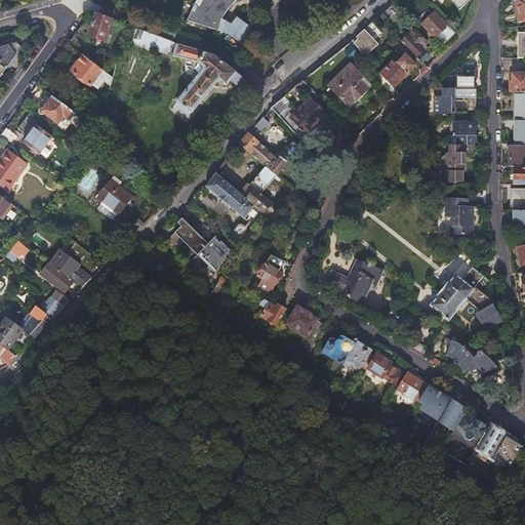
[(197,0),(195,5),(192,9),(187,21),(231,36),(240,43),(250,31),(238,19),(232,25),(221,15),(235,0),(197,0)]
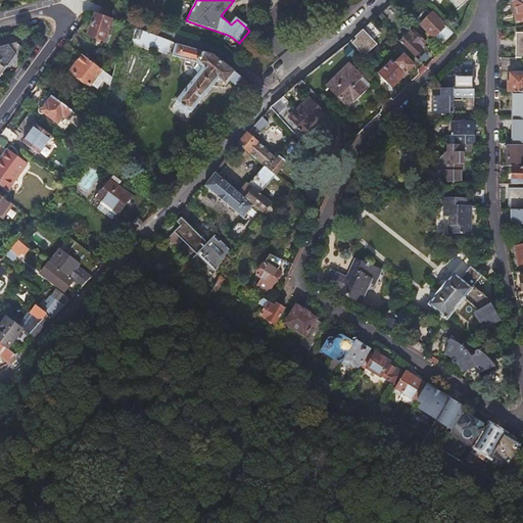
[(430,0),(434,3),(436,0),(446,0),(458,11),(468,0),(430,0)]
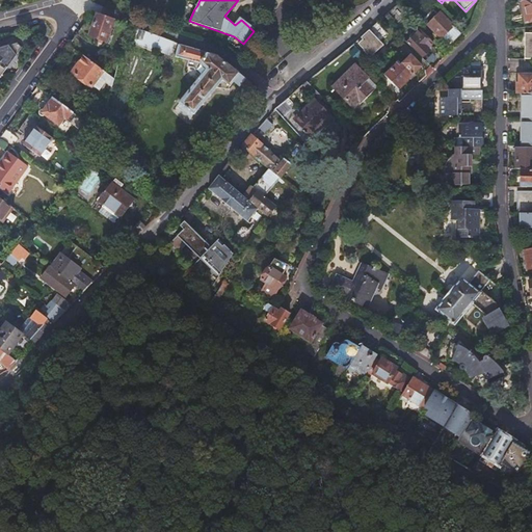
[(531,21),(531,0),(522,3),(526,23),(531,21)]
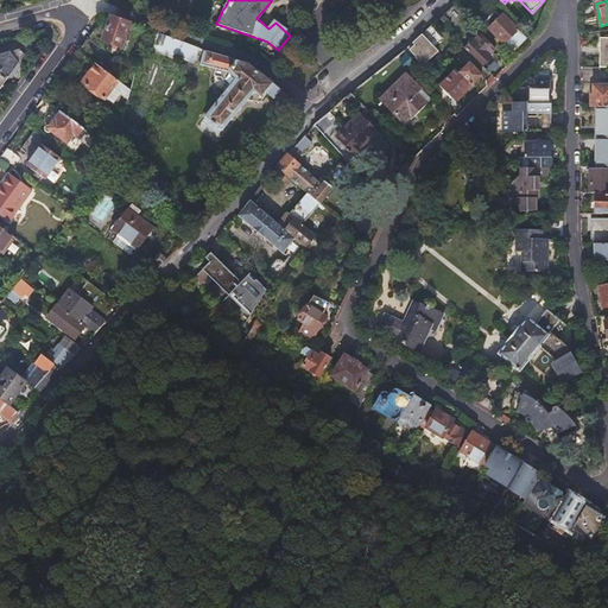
[(450,33),(469,14),(457,2),(438,20),(450,33)]
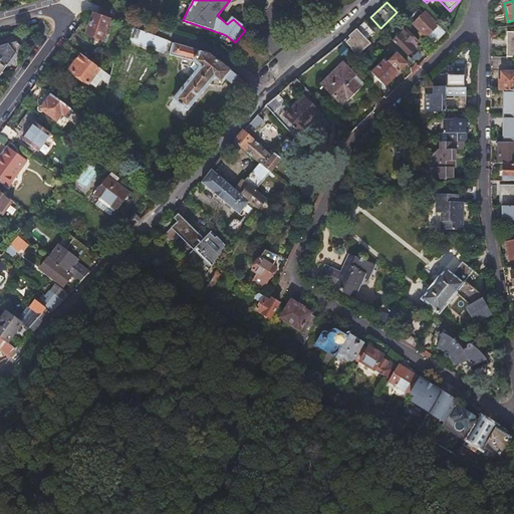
[(425,12),(413,23),(426,37),(438,25),(425,12)]
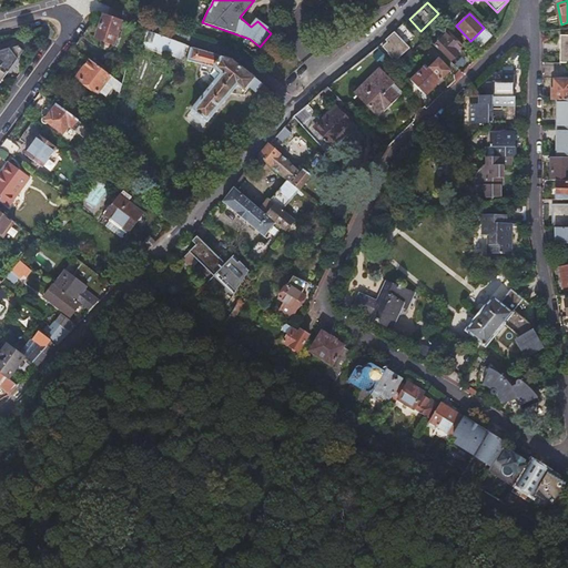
[(122,22),(104,17),(97,39),(115,46),(122,22)]
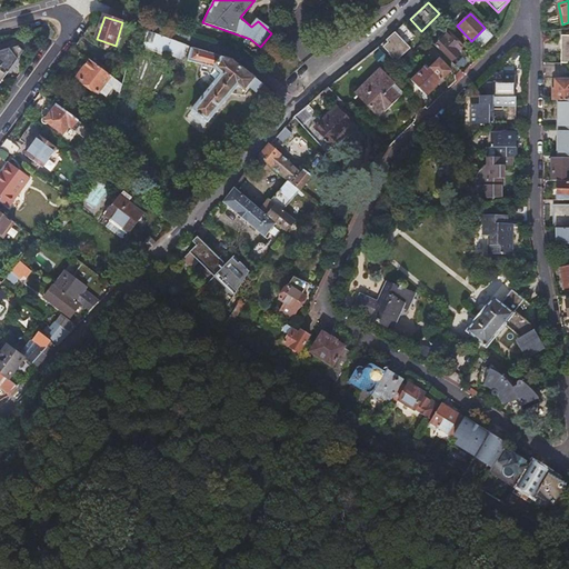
[(410,19),(387,40),(389,42),(383,48),(397,61),(411,48),(408,43),(421,31),(410,19)]
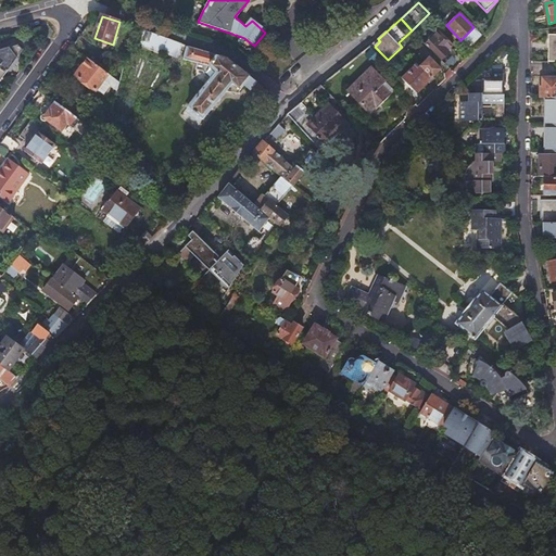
[(136,26),(125,23),(123,29),(125,30),(134,33),(136,26)]
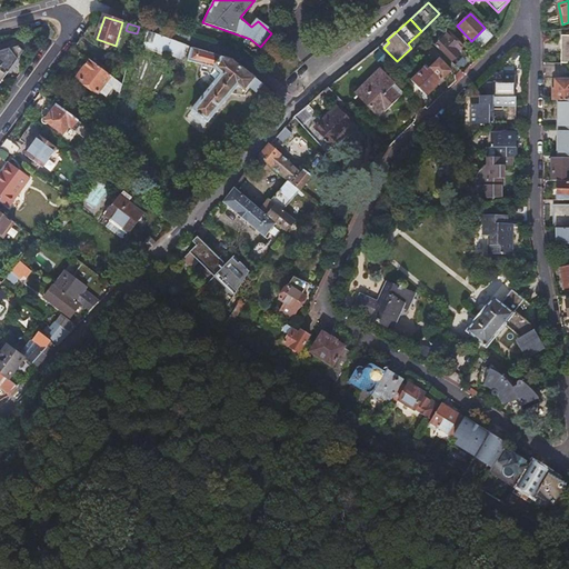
[(170,37),(147,30),(141,45),(168,52),(169,48),(171,40),(172,38),(170,37)]
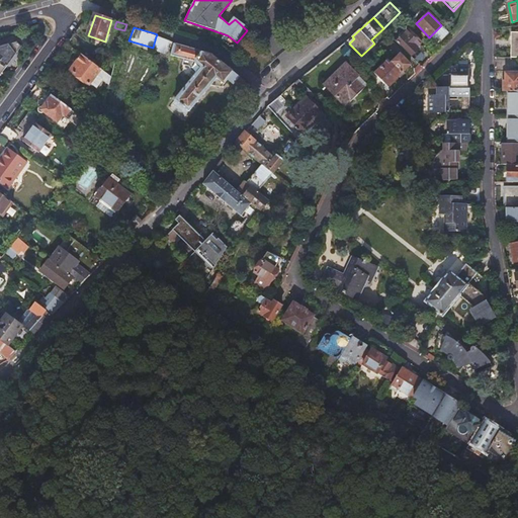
[(109,51),(118,54),(124,30),(116,28),(109,51)]
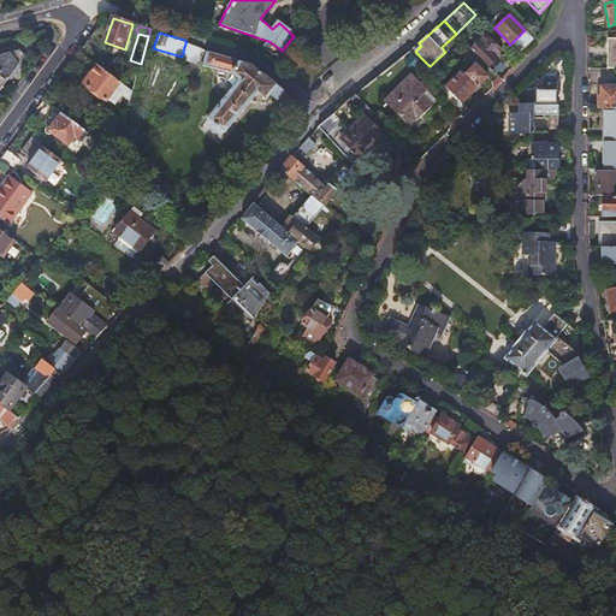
[(472,49),(490,67),(498,58),(496,55),(502,49),(486,35),(472,49)]
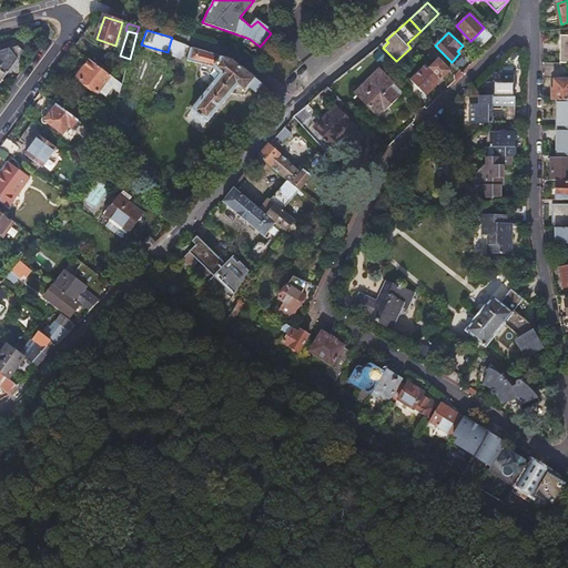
[(171,40),(169,48),(184,53),(186,47),(171,40)]
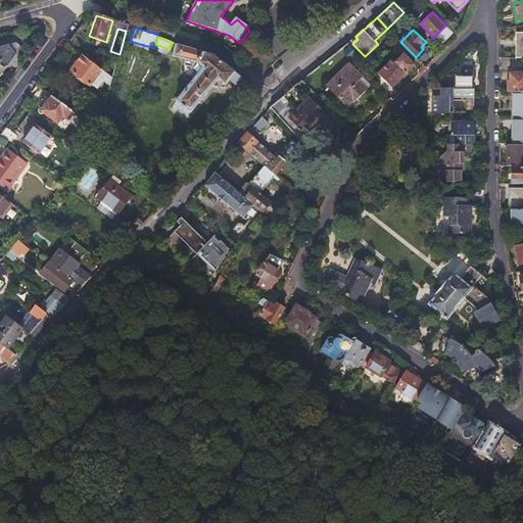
[(0,46),(0,77),(21,48),(16,41),(0,46)]
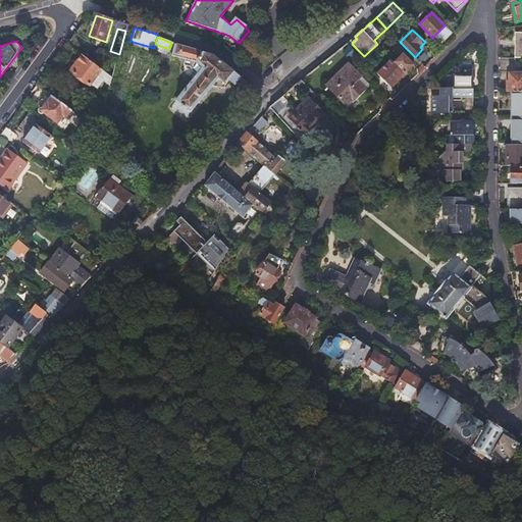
[(247,96),(254,93),(252,90),(214,55),(176,44),(172,55),(191,61),(194,61),(204,71),(200,76),(176,102),(190,115),(212,90),(223,93),(224,91),(230,84),(245,97),(247,96)]
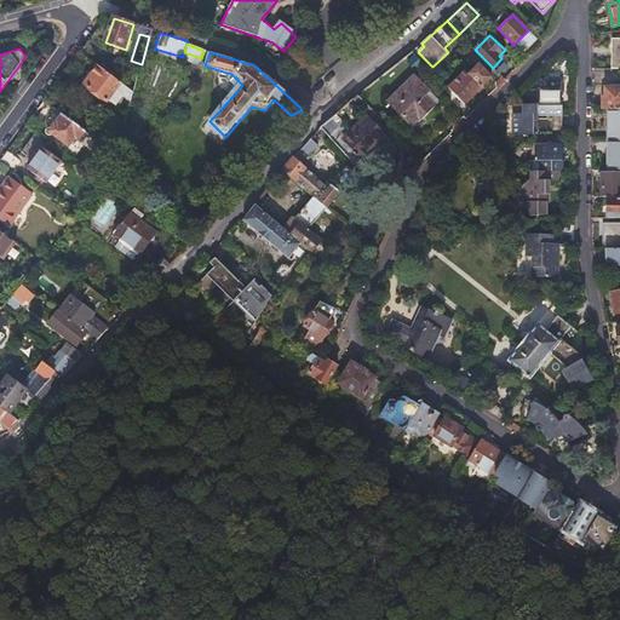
[(72,64),(64,75),(76,84),(84,74),(72,64)]
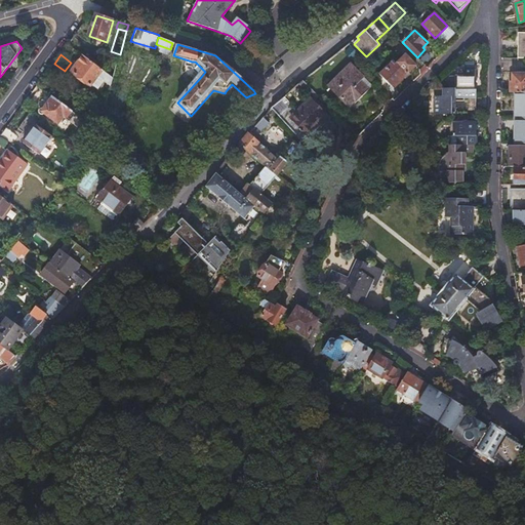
[(104,70),(84,55),(77,65),(80,67),(73,77),(89,89),(104,70)]
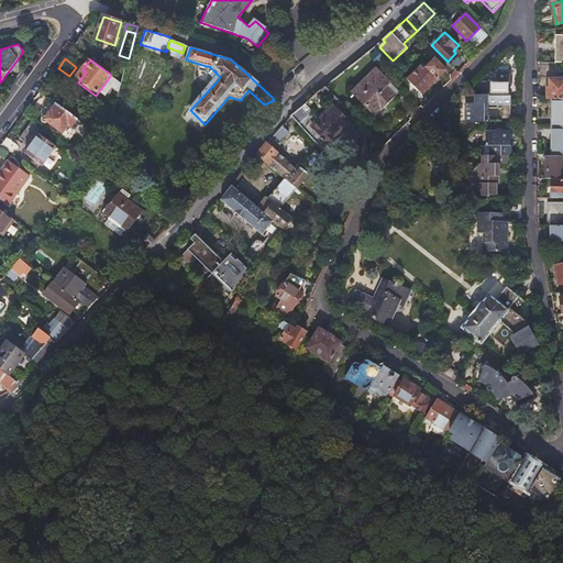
[(416,89),(443,67),(434,59),(422,72),(419,68),(407,80),(416,89)]
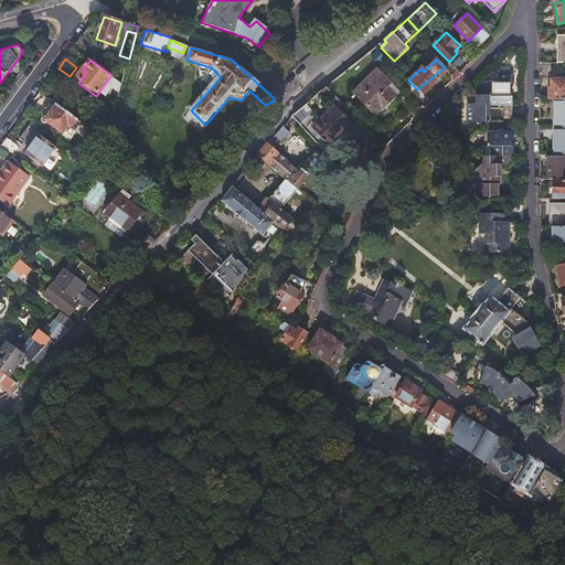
[(210,66),(206,66),(208,71),(213,76),(212,80),(216,83),(221,77),(210,66)]
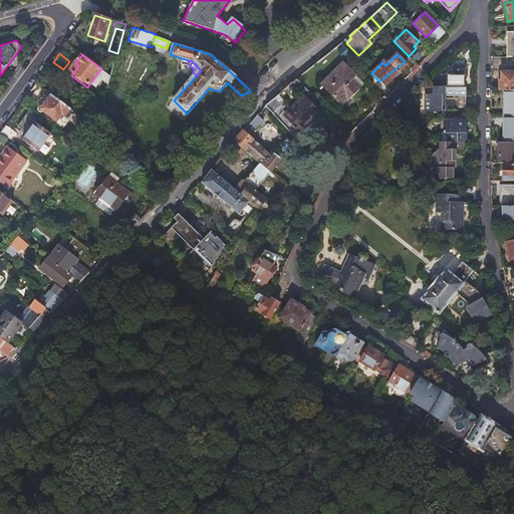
[(405,62),(378,81),(383,86),(384,87),(408,65),(405,62)]
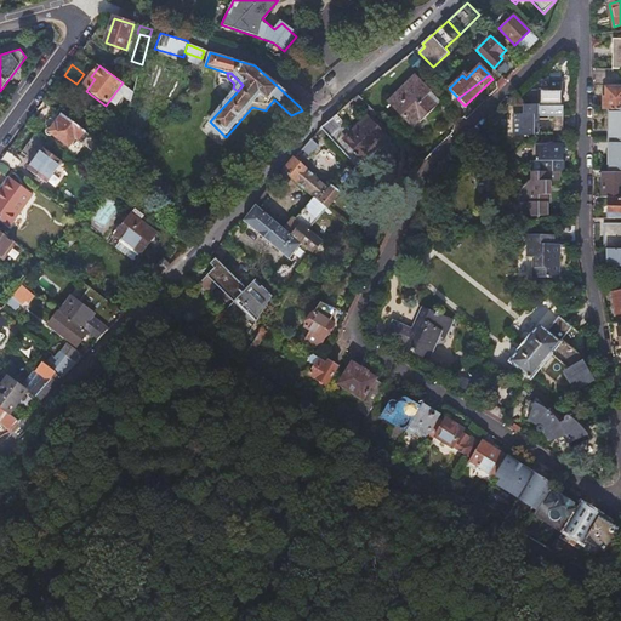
[(81,89),(86,91),(95,79),(91,77),(81,89)]
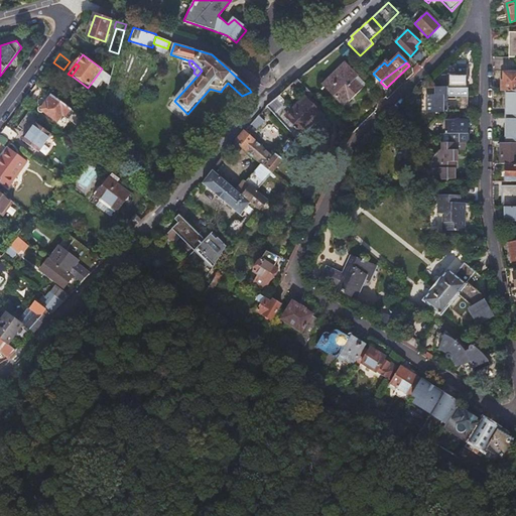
[(345,65),(324,86),(343,105),(348,100),(350,102),(362,90),(354,82),(358,78),(345,65)]
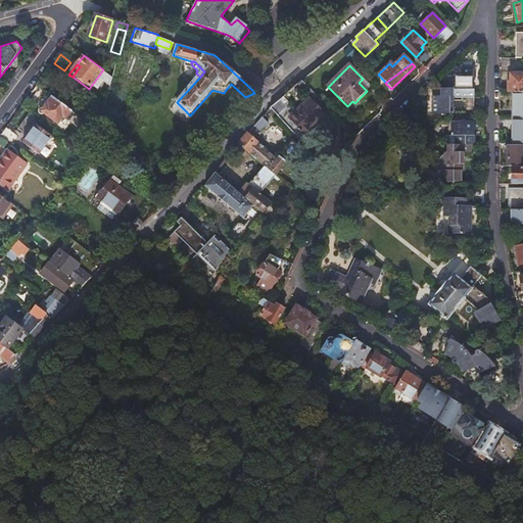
[(454,90),(454,98),(474,98),(474,72),(462,72),(462,77),(454,77),(454,90)]
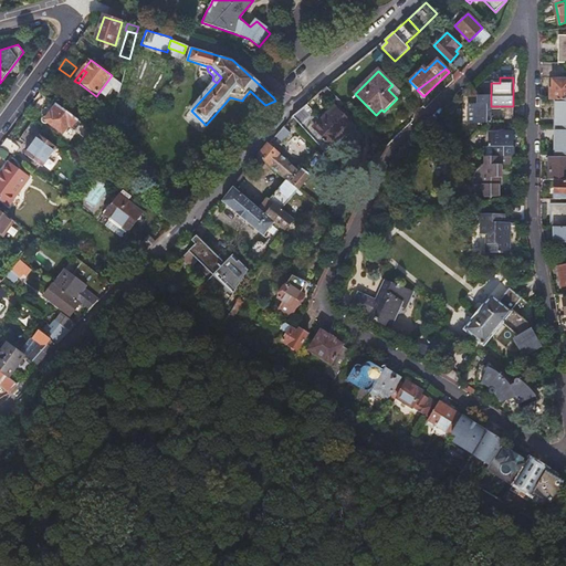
[(109,95),(118,98),(123,84),(117,80),(109,95)]
